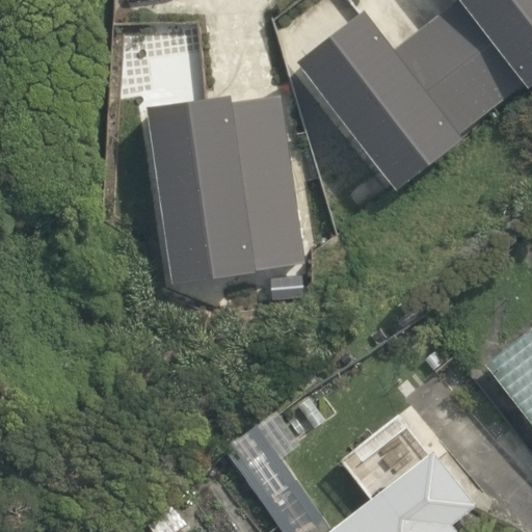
[(365,10),(298,61),(397,190),(464,139),(460,134),(525,86),(529,89),(531,86),(531,0),(455,0),(395,49),(365,10)]
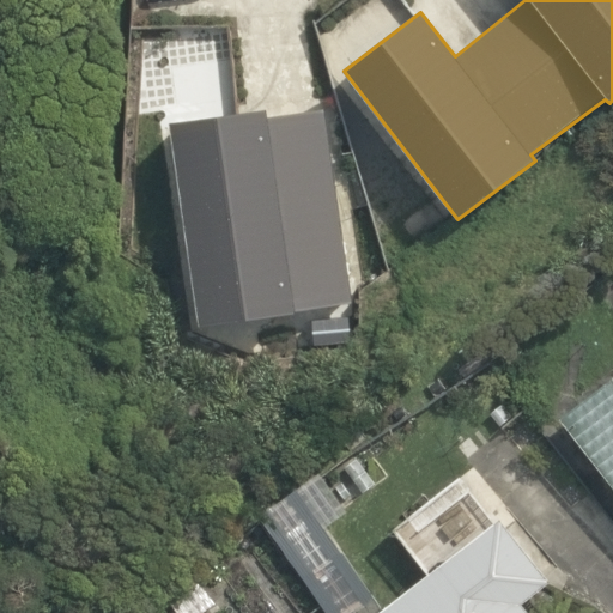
[(266,111),(171,125),(199,328),(351,304),(325,111),(267,120),(266,111)]
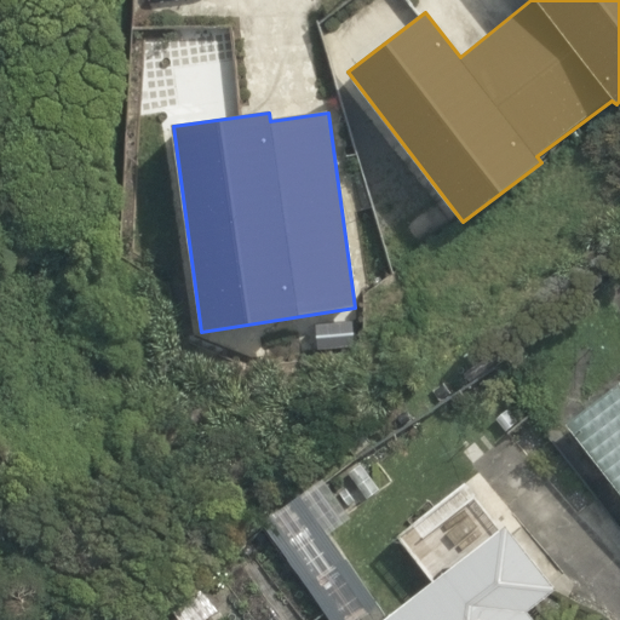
[(619,382),(573,418),(619,481),(619,382)]
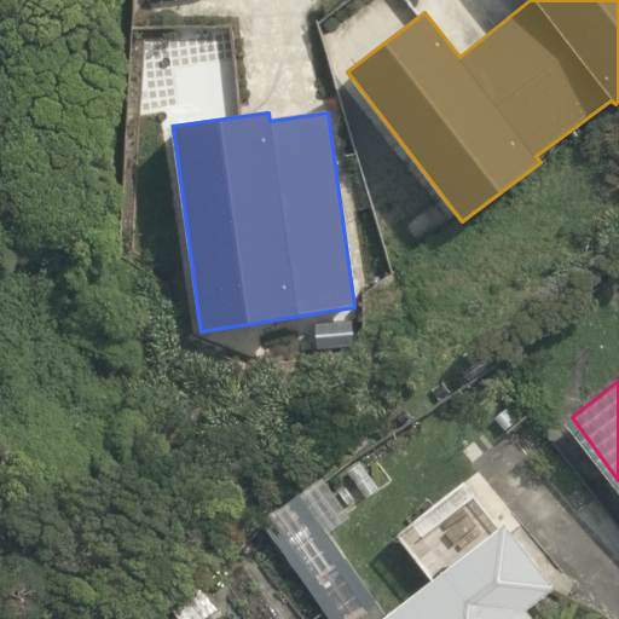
[(288,505),(265,522),(333,618),(360,618),(385,603),(330,531),(356,513),(324,475),(285,502),(288,505)]
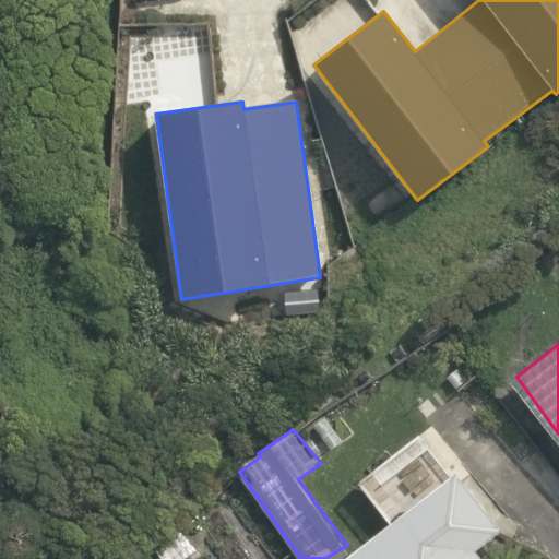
[(489,558),(479,546),(504,526),(460,472),(345,558),(489,558)]
